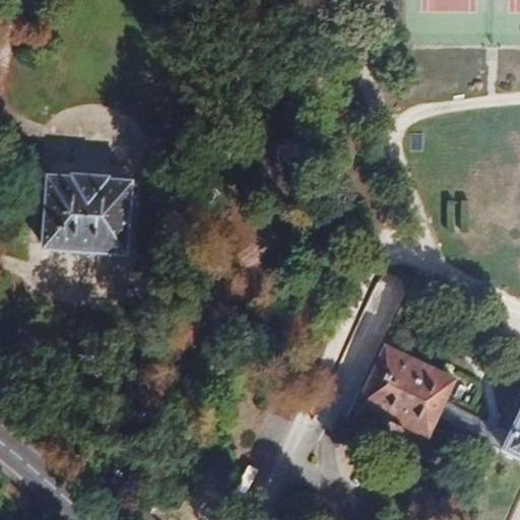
[(130,168),(56,161),(53,161),(51,164),(50,166),(50,174),(45,248),(127,254),(133,179),(132,179),(132,171),(132,170),(130,168)]
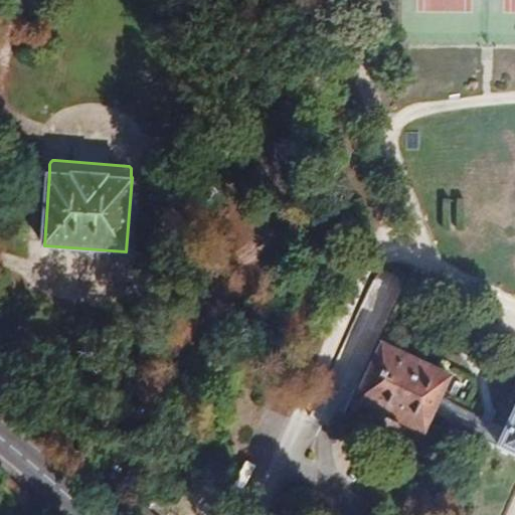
[(441,398),(451,376),(382,344),(356,400),(423,433),(434,413),(441,398)]
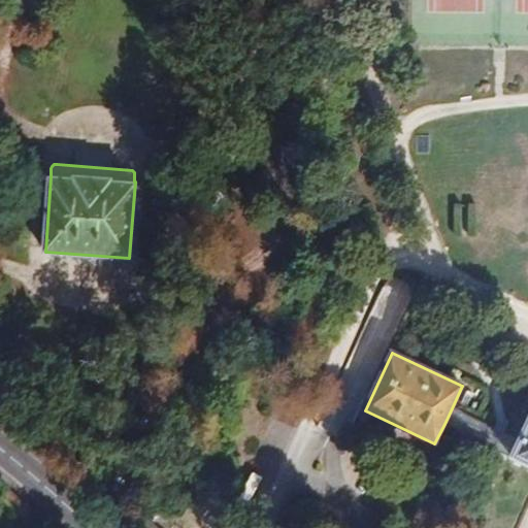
[(519,440),(452,408),(444,424),(513,455),(519,440)]
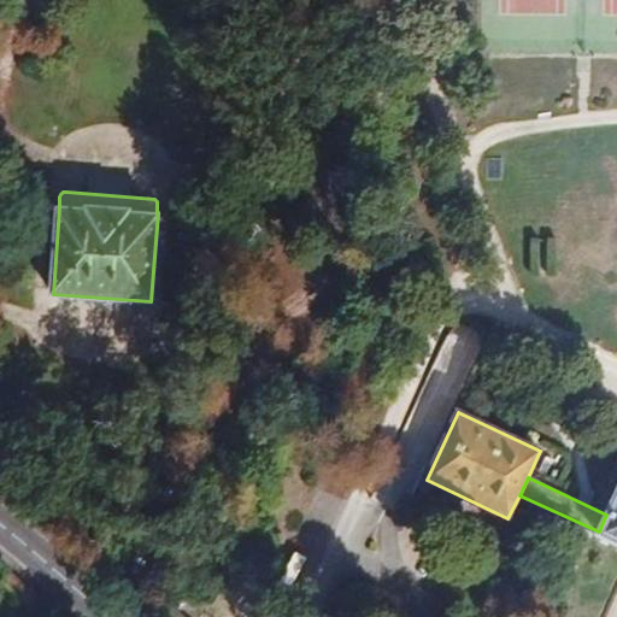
[(599,532),(598,534),(616,542),(616,492),(606,515),(599,532)]
